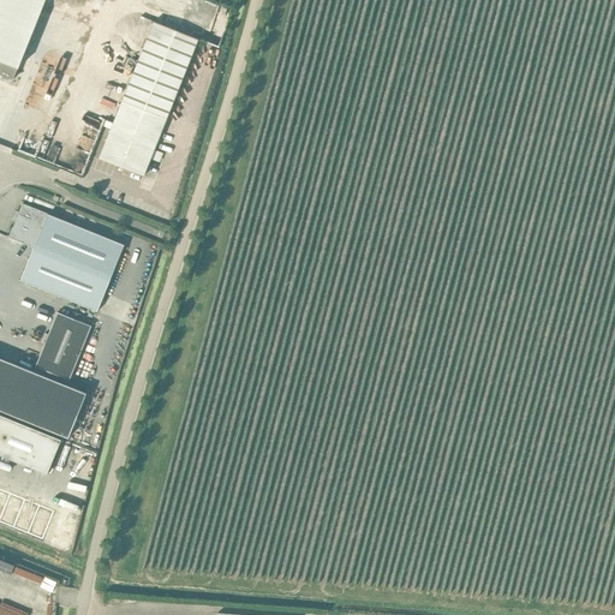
[(45,0),(0,0),(0,73),(12,79),(45,0)]
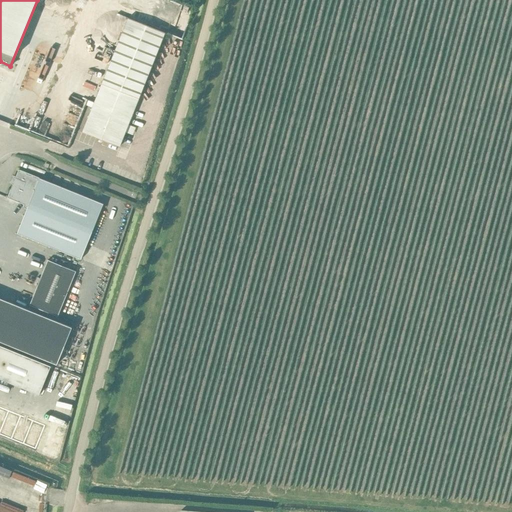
[(128,17),(82,132),(119,146),(138,98),(165,32),(128,17)]
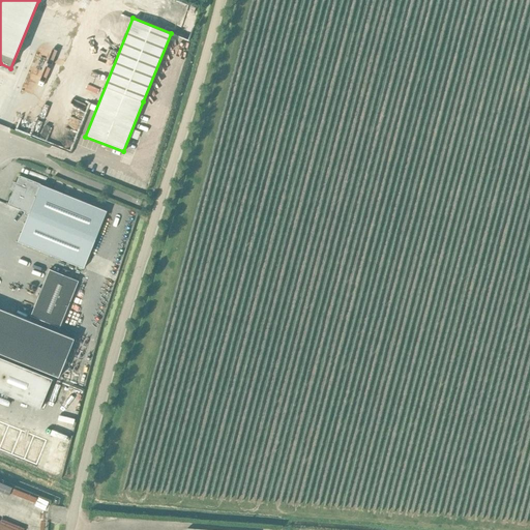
[(20,175),(7,204),(25,211),(25,212),(26,215),(27,216),(18,241),(84,268),(107,210),(20,175)]
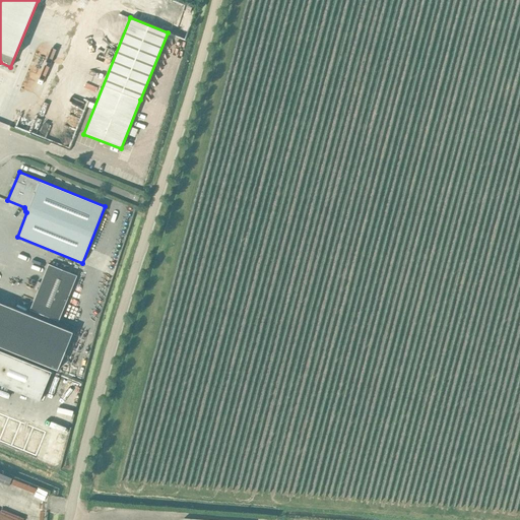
[(77,275),(49,263),(29,309),(59,321),(77,275)]
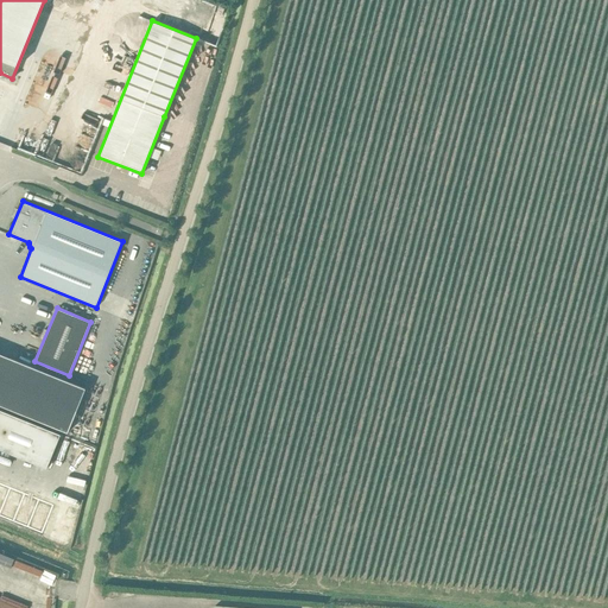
[(0,353),(0,404),(68,432),(86,388),(0,353)]
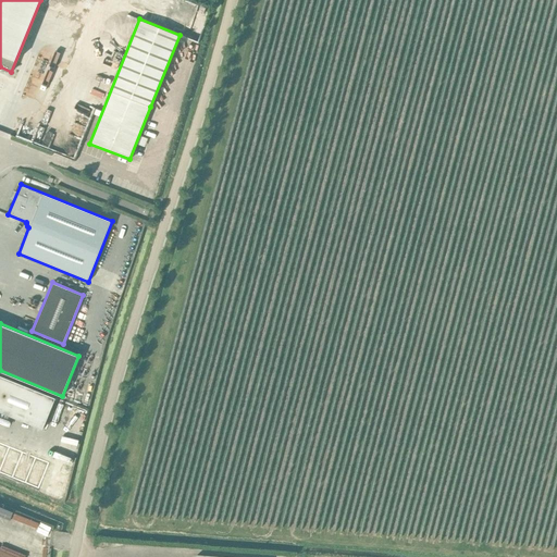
[(0,411),(42,429),(56,398),(0,375),(0,411)]
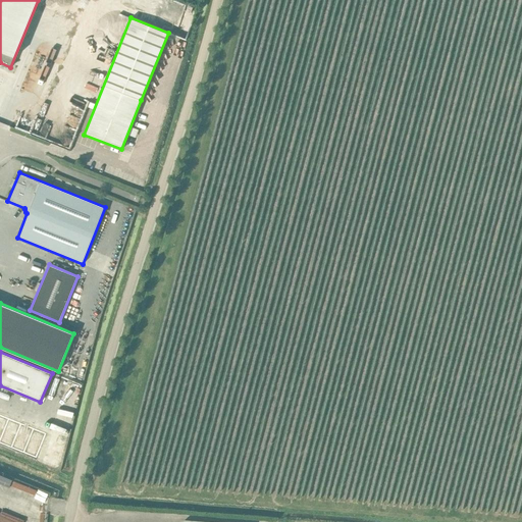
[(0,413),(0,439),(4,441),(13,419),(0,413)]
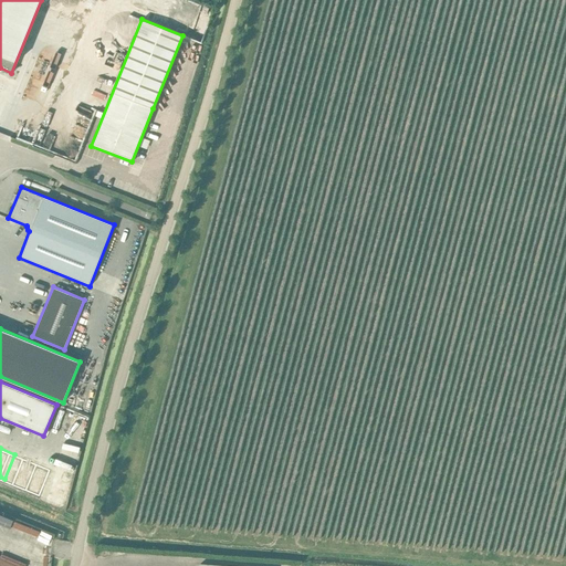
[(14,454),(4,479),(20,485),(30,460),(14,454)]
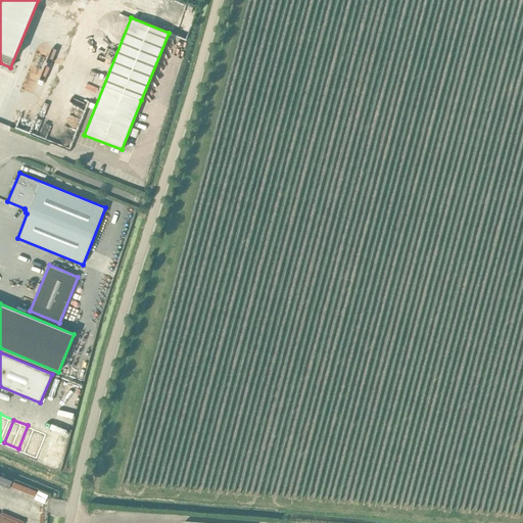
[(28,425),(18,448),(34,455),(43,431),(28,425)]
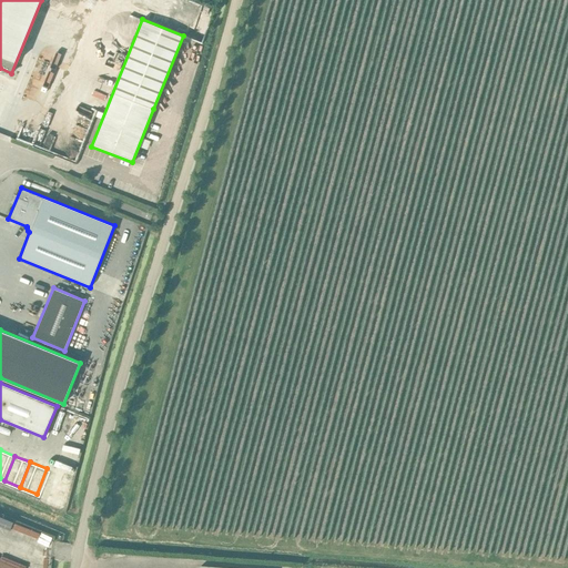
[(47,468),(37,494),(50,499),(60,474),(47,468)]
